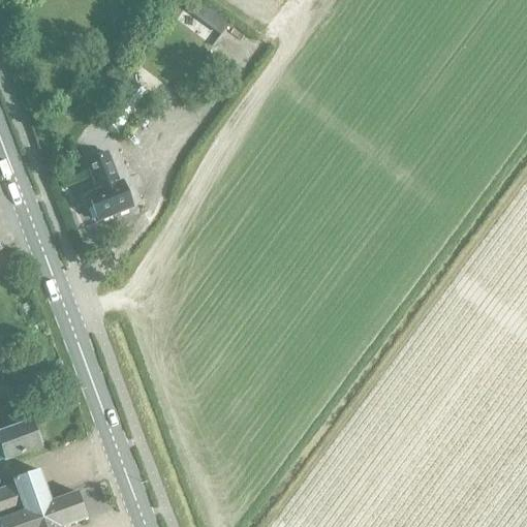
[(223,31),(231,19),(206,0),(198,0),(192,9),(223,31)]
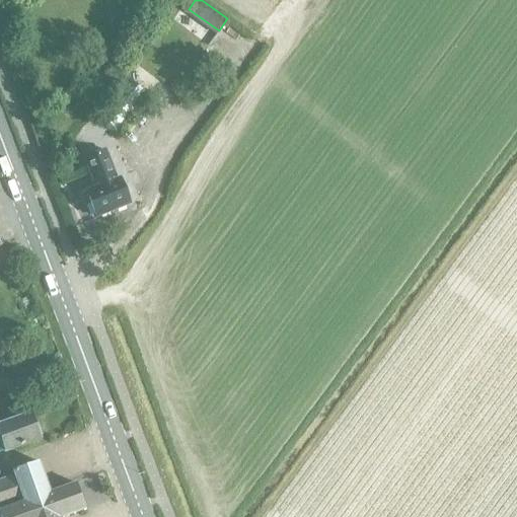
[(107,147),(85,156),(97,186),(87,190),(97,215),(132,202),(132,201),(123,177),(122,174),(119,175),(107,147)]
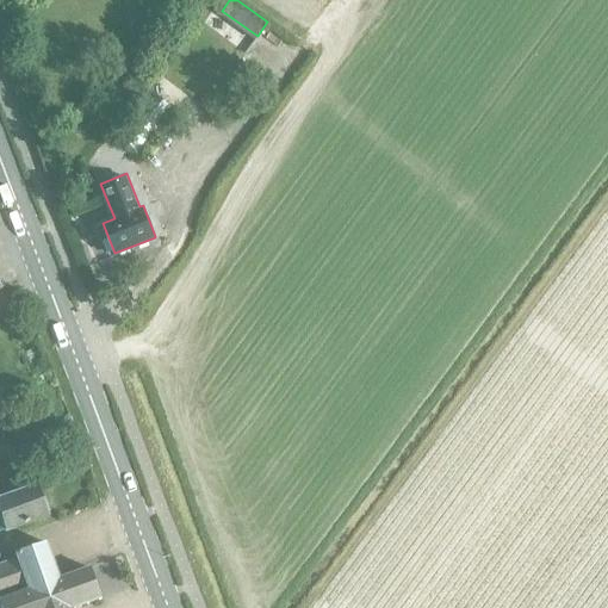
[(0,515),(1,515),(6,531),(49,515),(38,484),(0,497),(0,515)]
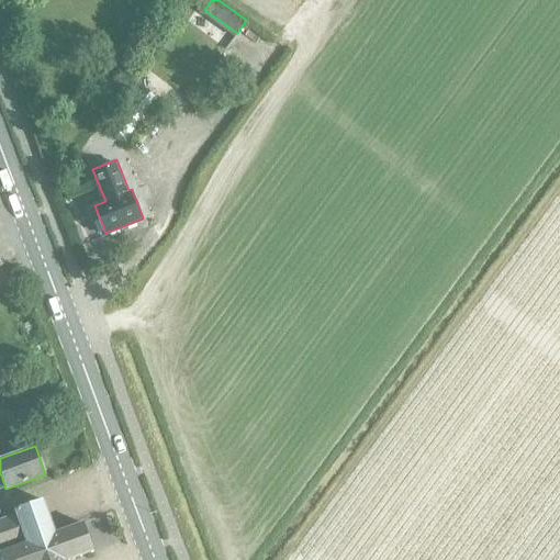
[(15,512),(0,517),(0,559),(66,559),(93,550),(84,522),(56,532),(44,497),(14,508),(15,512)]
